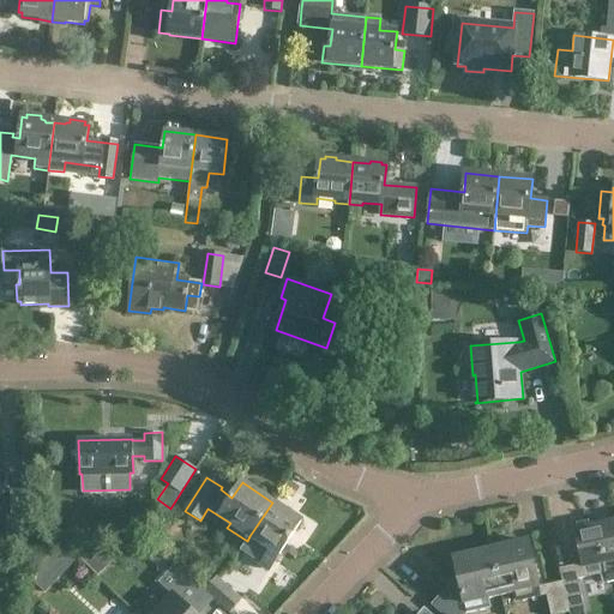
[(250,536),(262,545),(253,559),(270,570),(301,522),(272,503),(250,536)]
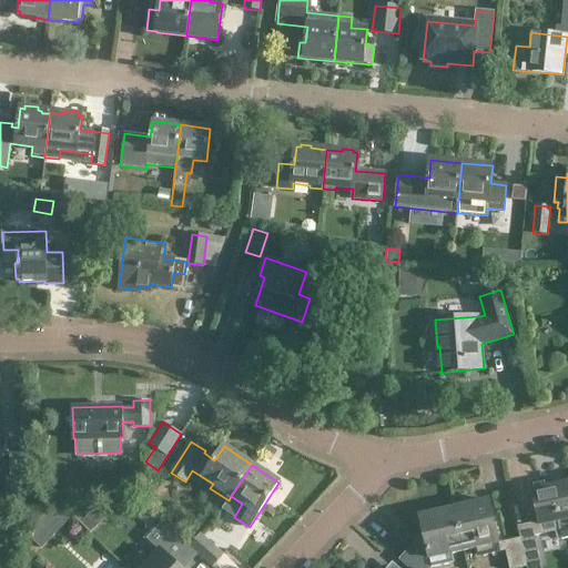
[(539,523),(531,524),(535,536),(559,530),(561,540),(567,538),(567,486),(567,484),(533,490),(539,523)]
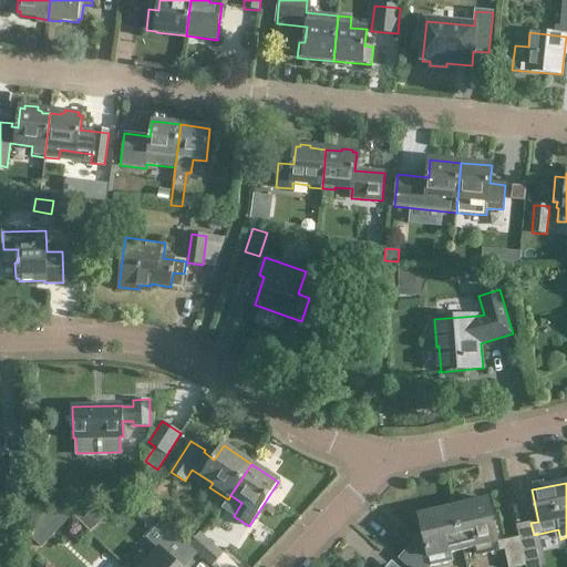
[(500,552),(488,500),(454,507),(464,550),(481,547),(483,555),(500,552)]
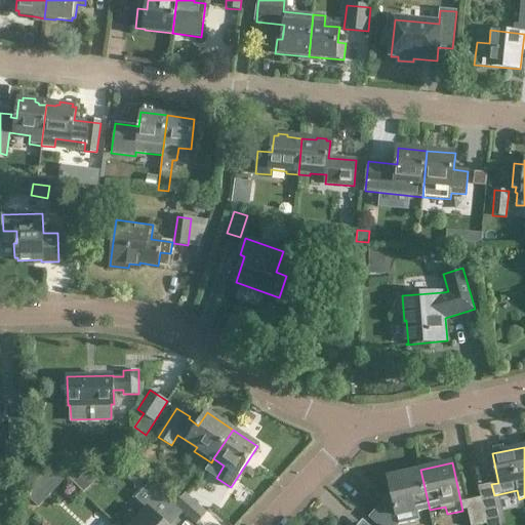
[(414,522),(413,514),(430,510),(420,470),(388,477),(393,500),(385,511),(379,506),(369,518),(376,524),(398,524),(399,524),(414,522)]
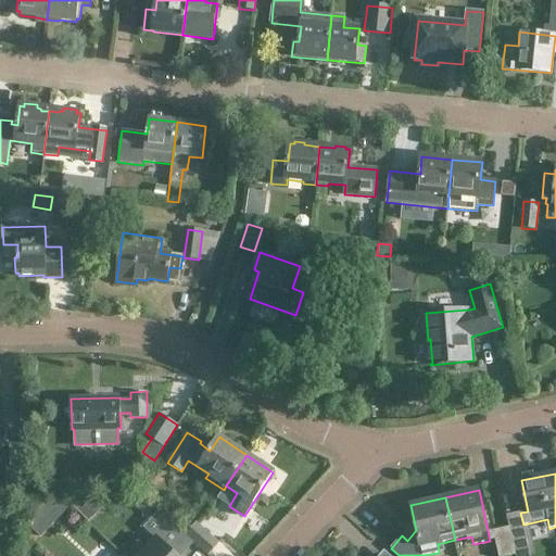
[(55,506),(40,506),(40,520),(48,520),(55,514),(55,506)]
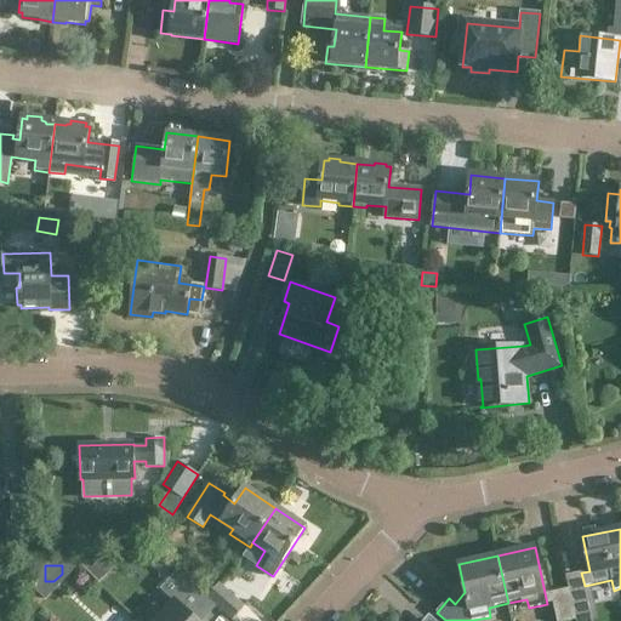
[(199,620),(214,605),(177,571),(160,590),(175,602),(157,620),(199,620)]
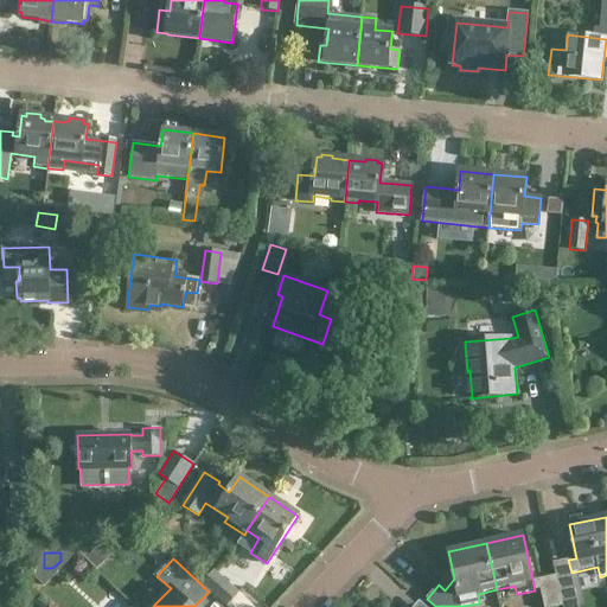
[(554,563),(556,576),(562,602),(576,599),(572,573),(568,560),(554,563)]
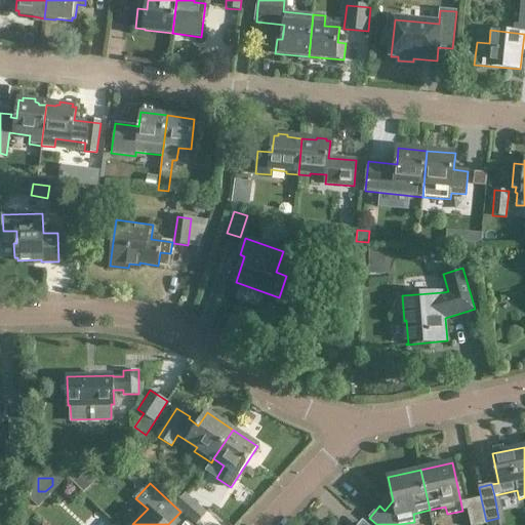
[(197,523),(206,513),(185,494),(175,505),(197,523)]
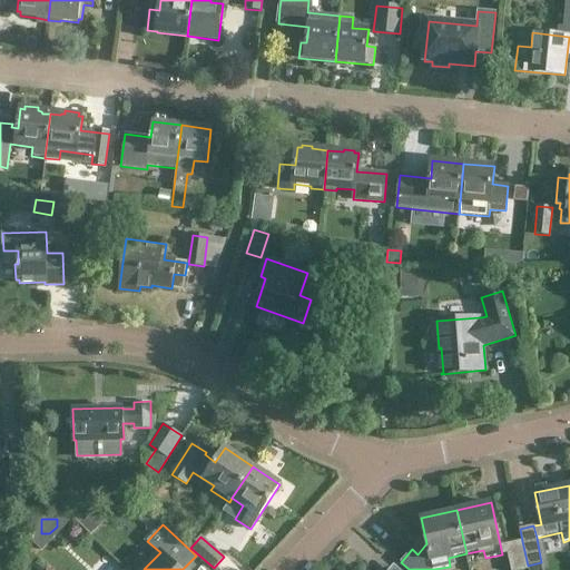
[(510,569),(526,569),(529,569),(528,566),(522,541),(505,544),(510,569)]
